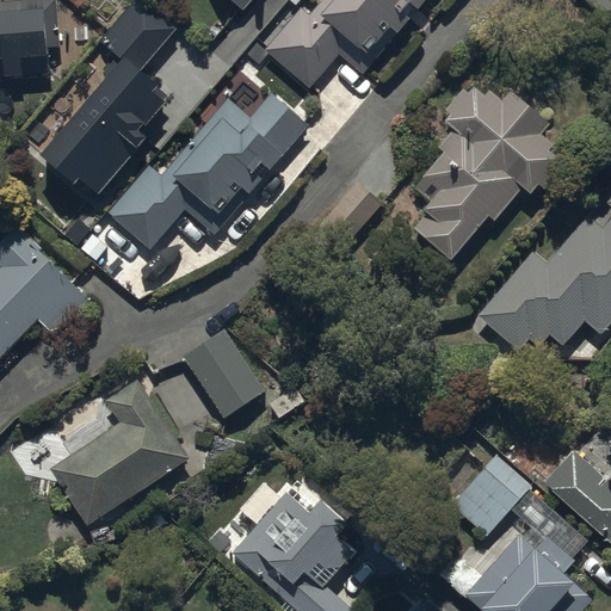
[(0,0),(0,75),(51,73),(50,47),(59,45),(56,0),(0,0)]
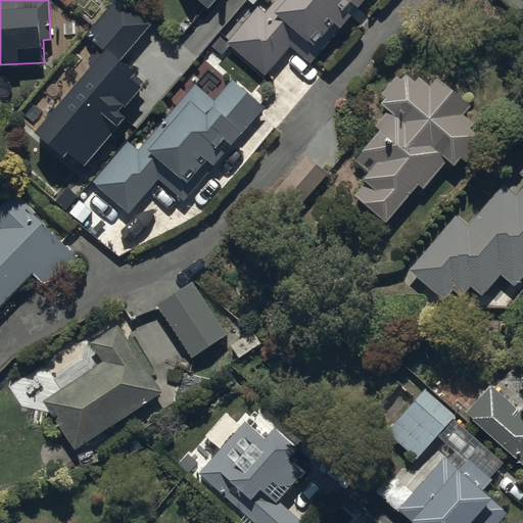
[(85,163),(125,116),(137,127),(190,62),(146,26),(149,24),(121,0),(114,0),(88,32),(102,44),(90,58),(95,62),(39,130),(64,151),(66,148),(85,163)]
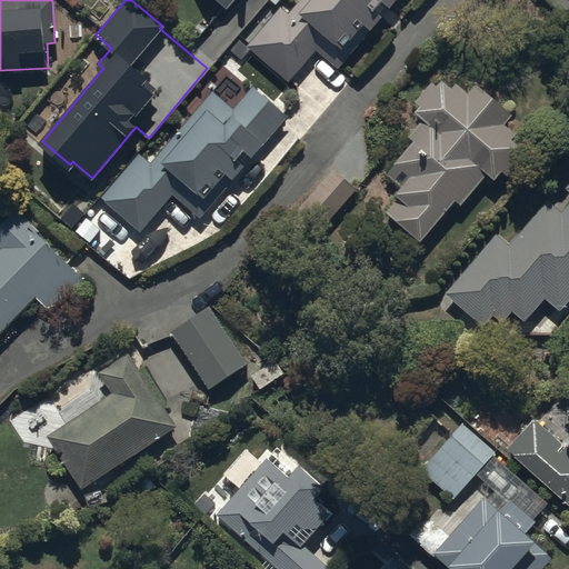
[(302,0),(295,12),(279,0),(276,0),(239,48),(285,82),(319,38),(345,59),(365,33),(369,38),(398,0),(302,0)]
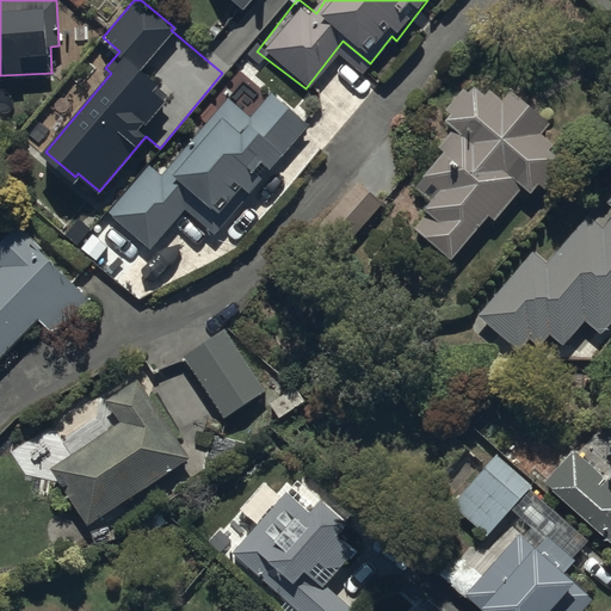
[(426,211),(413,228),(452,258),(487,213),(497,220),(520,187),(531,195),(566,149),(543,131),(551,122),(508,88),(503,98),(473,75),(439,118),(451,128),(438,146),(443,149),(414,185),(430,198),(421,209),(426,211)]
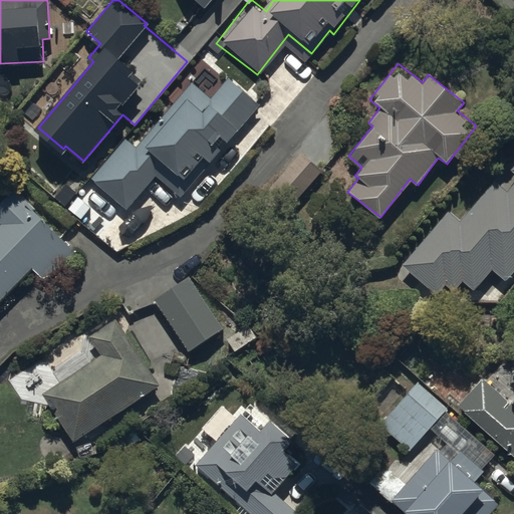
[(137,149),(123,139),(91,179),(126,207),(153,174),(181,197),(257,102),(225,77),(209,97),(190,82),(137,149)]
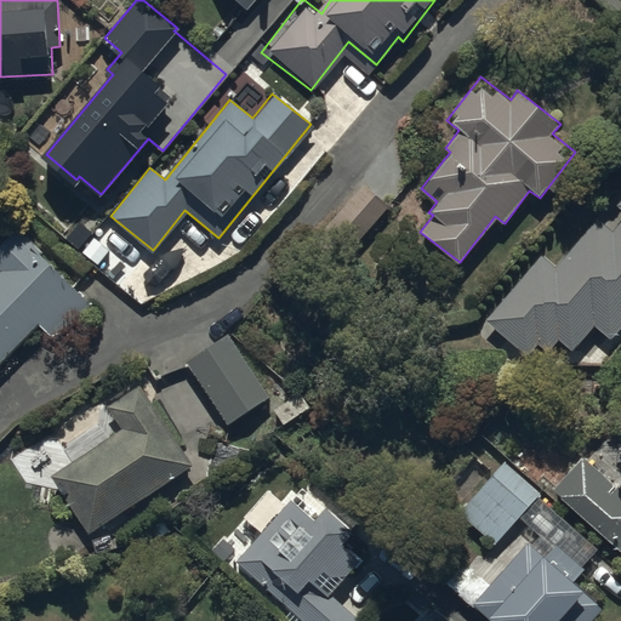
[(389,206),(362,182),(329,218),(357,243),(389,206)]
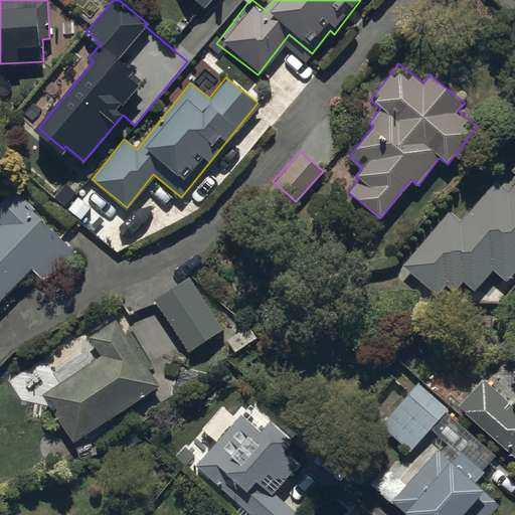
[(461,221),(448,211),(403,265),(437,293),(443,286),(452,293),(463,280),(488,301),(514,269),(514,161),(510,167),(514,171),(514,181),(508,190),(496,179),(461,221)]
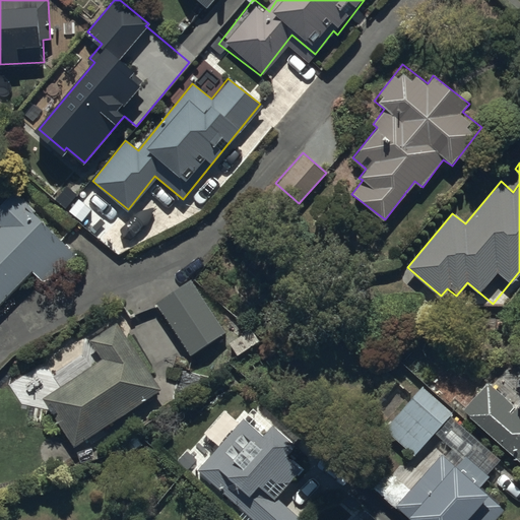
[(77,253),(16,189),(0,203),(0,225),(2,228),(0,230),(0,301),(33,270),(46,283),(77,253)]
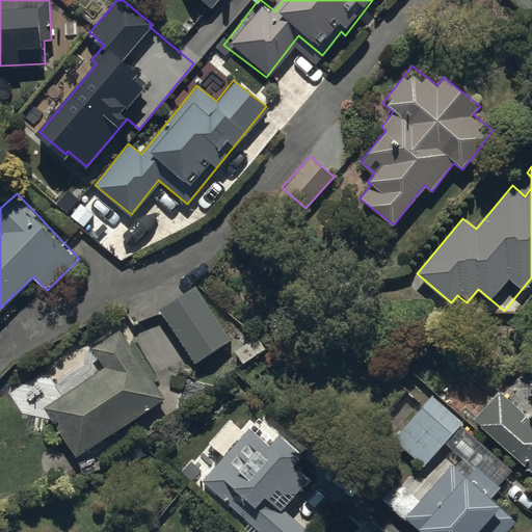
[(160,306),(162,310),(194,363),(231,341),(197,284),(160,306)]
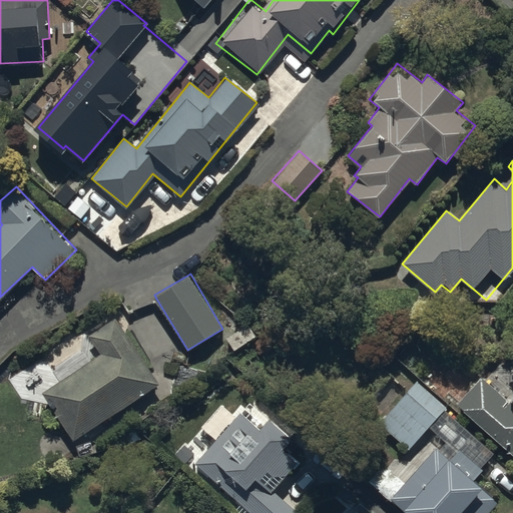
[(72,441),(158,383),(113,320),(87,339),(97,353),(39,394),(72,441)]
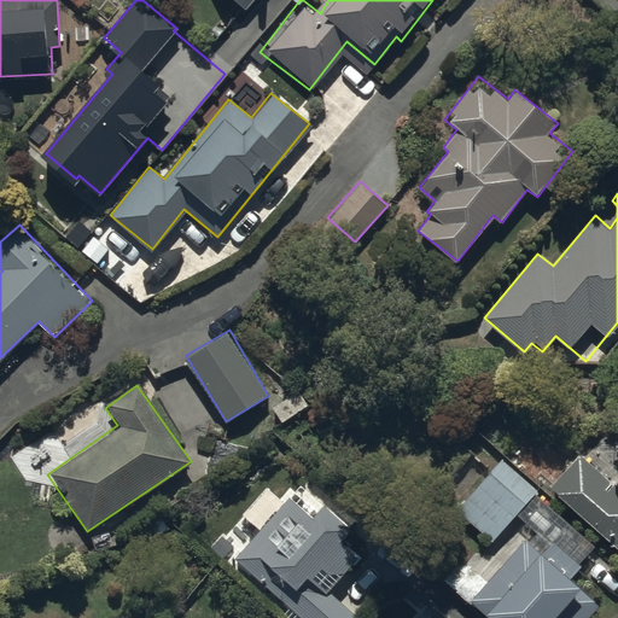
[(557,491),(555,493),(617,547),(617,474),(612,482),(579,453),(551,487),(557,491)]
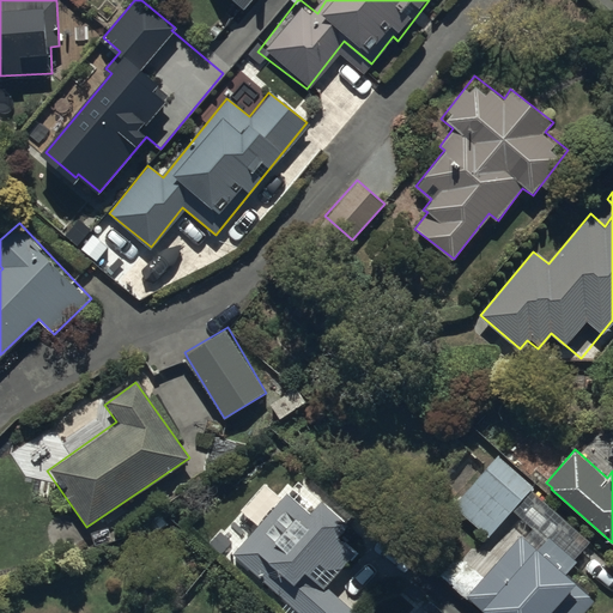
[(535,486),(497,454),(451,504),(489,538),(535,486)]
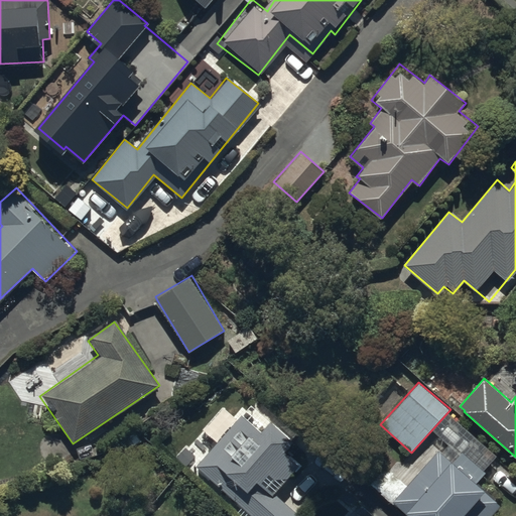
[(260,431),(241,414),(195,465),(241,507),(235,513),(237,515),(297,515),(299,514),(274,492),(300,463),(287,450),(294,443),(269,421),(260,431)]
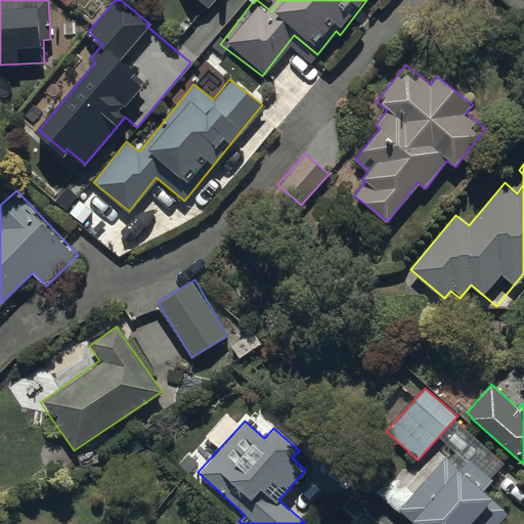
[(459,470),(444,456),(412,491),(394,475),(378,493),(398,511),(399,510),(415,523),(497,523),(508,513),(489,496),(491,494),(483,488),(492,478),(470,457),(459,470)]
